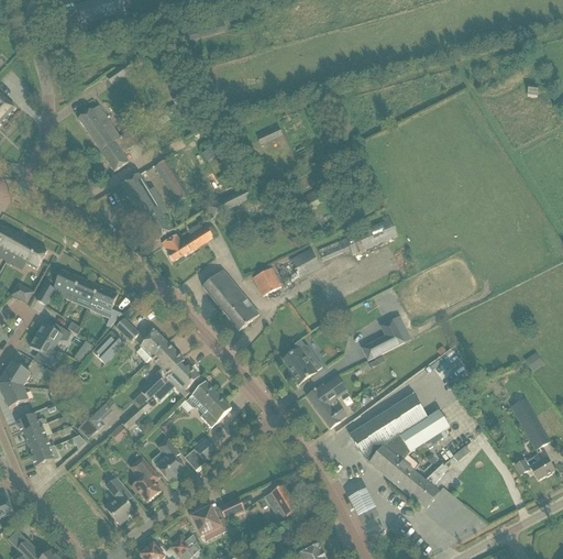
[(124,7),(122,0),(96,0),(84,0),(77,2),(83,19),(92,15),(124,7)]
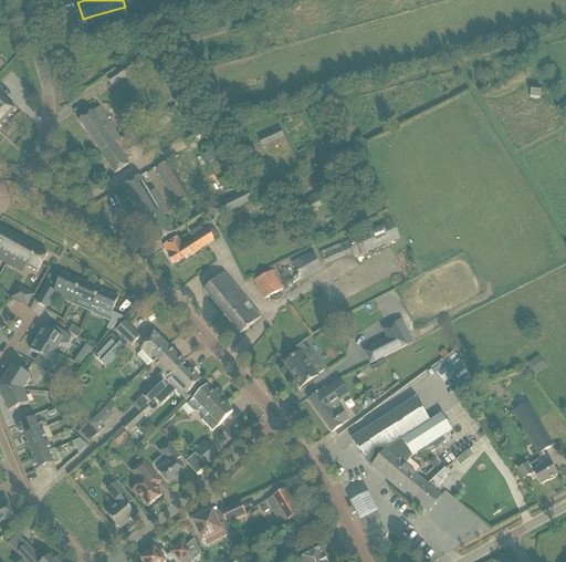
[(138,53),(130,59),(134,64),(142,59),(138,53)]
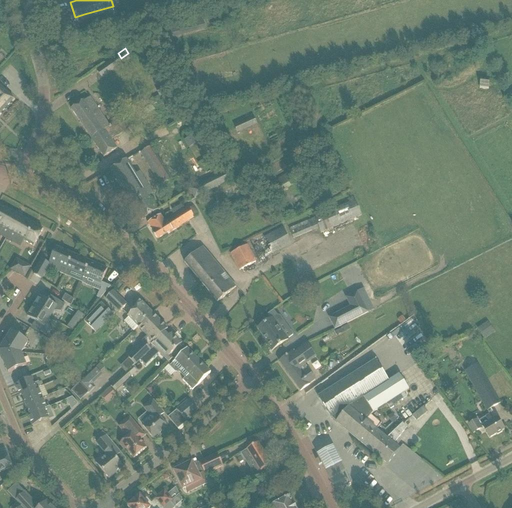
[(107,60),(112,68),(121,61),(116,54),(107,60)]
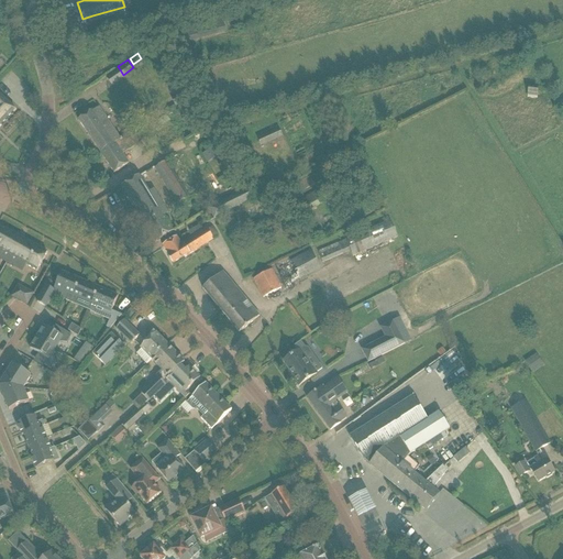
[(0,121),(15,105),(0,90),(0,121)]
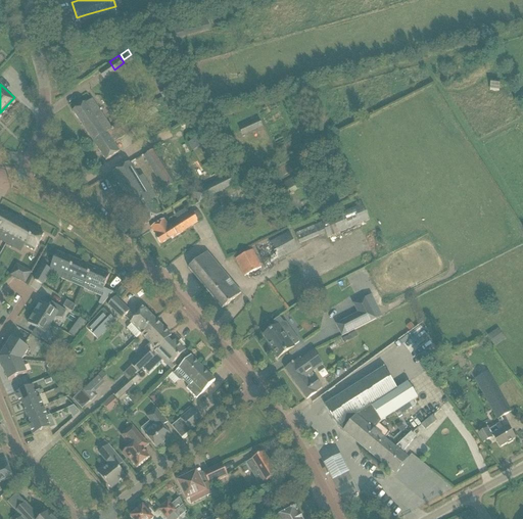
[(132,102),(137,110),(152,102),(147,93),(132,102)]
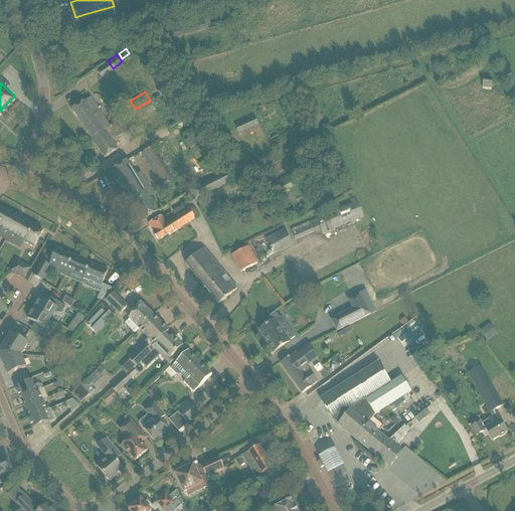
[(79,100),(71,106),(92,136),(105,155),(113,149),(118,145),(113,137),(109,132),(121,124),(123,128),(129,125),(123,116),(122,115),(110,123),(91,95),(86,98),(84,97),(79,100)]
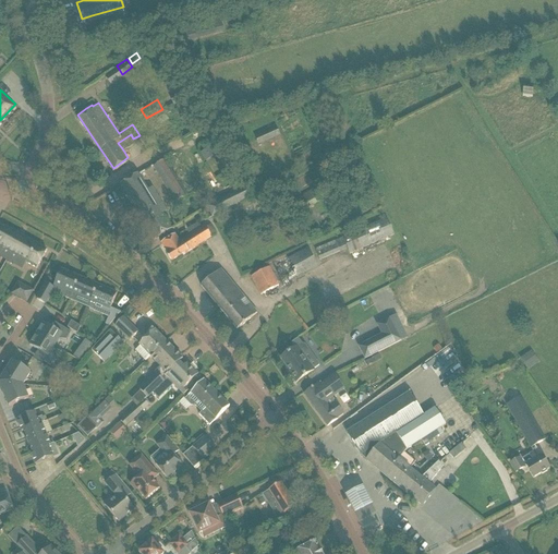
[(211,142),(205,146),(209,153),(216,149),(211,142)]
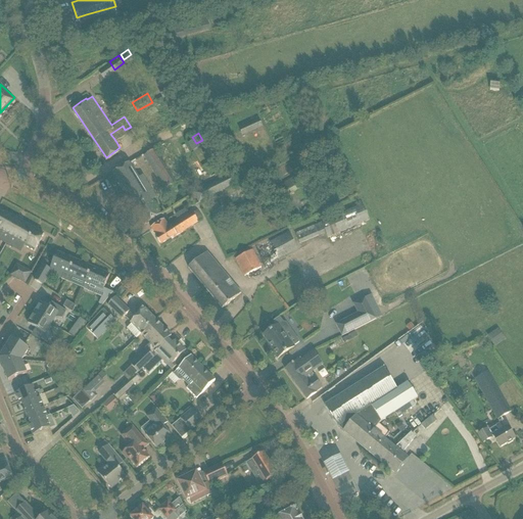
[(195,145),(204,159),(217,150),(206,137),(195,145)]
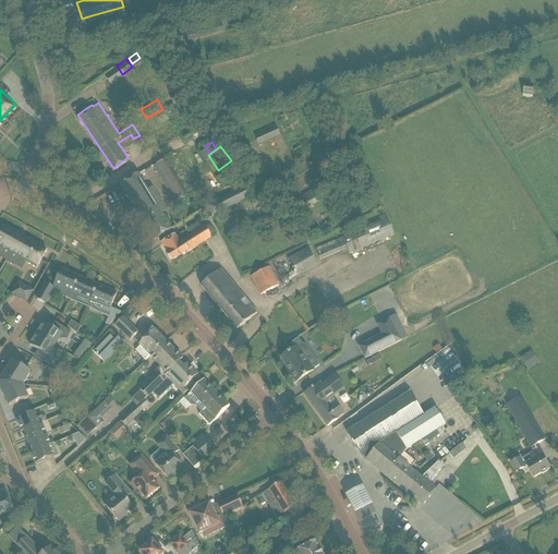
[(187,191),(165,155),(154,163),(176,199),(187,191)]
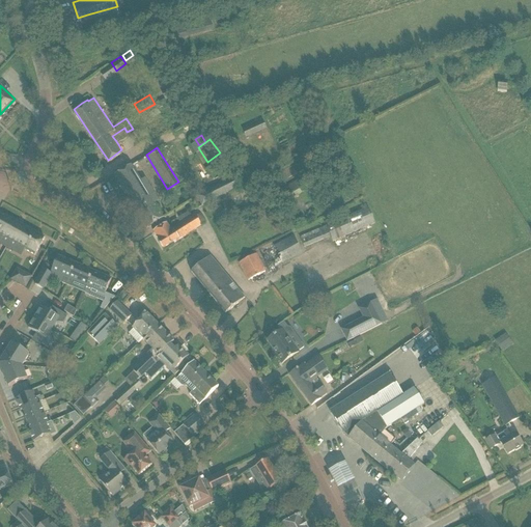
[(149,191),(142,179),(131,162),(114,172),(146,224),(164,214),(149,191)]
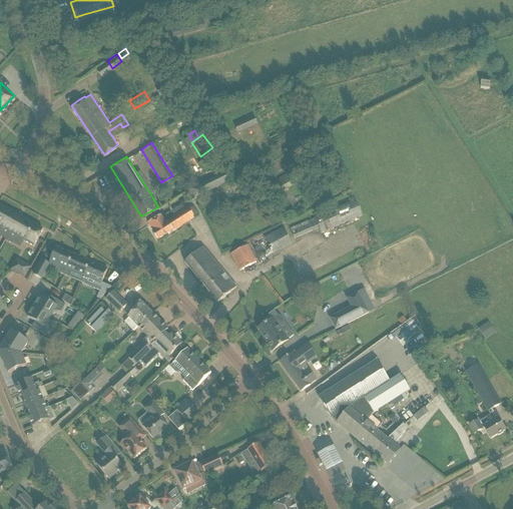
[(289,224),(294,236),(319,225),(321,229),(362,211),(356,195),(289,224)]
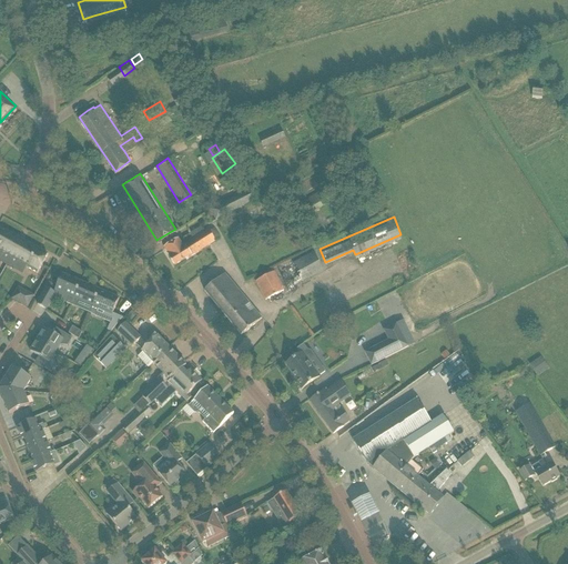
[(0,257),(6,260),(20,235),(0,223),(0,257)]
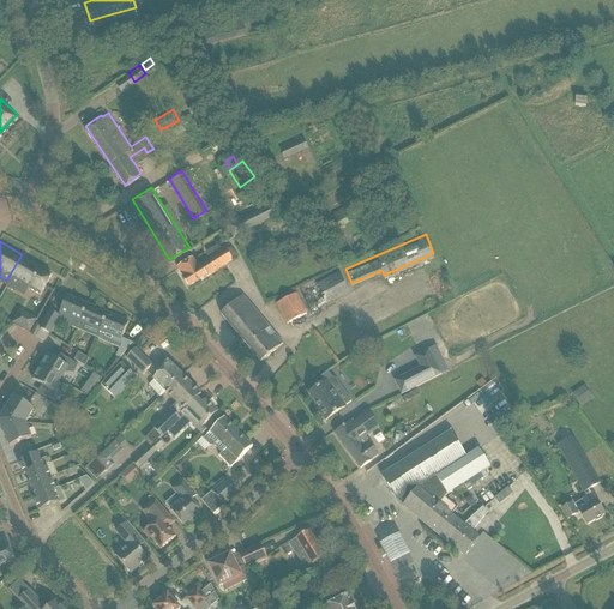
[(184,276),(190,284),(206,273),(233,257),(226,245),(198,263),(193,254),(178,264),(185,275),(184,276)]
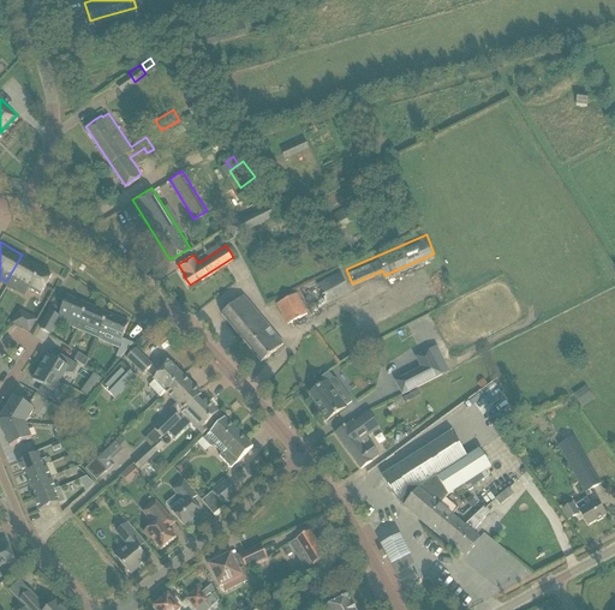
[(22,255),(6,281),(15,286),(18,279),(40,291),(52,271),(22,255)]
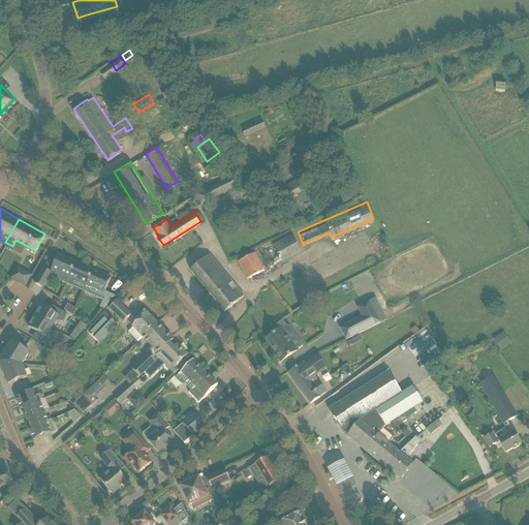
[(269,265),(303,247),(293,229),(259,247),(269,265)]
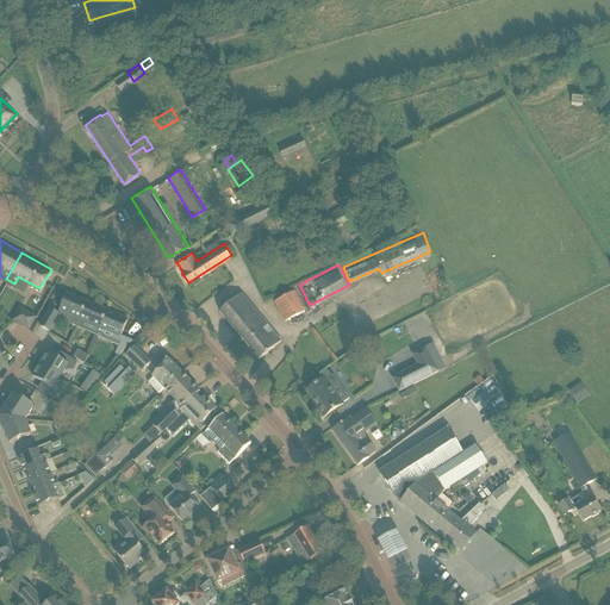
[(273,298),(284,318),(305,307),(294,287),(273,298)]
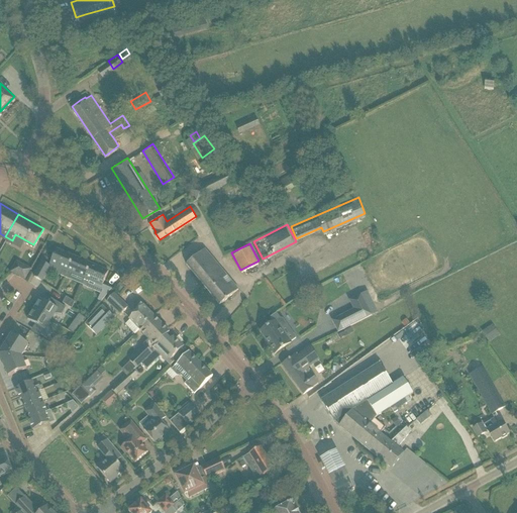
[(65,274),(74,253),(56,245),(49,261),(63,266),(61,272),(65,274)]
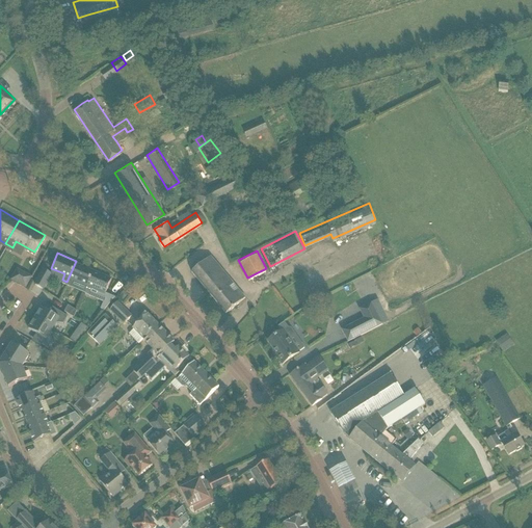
[(191,268),(227,310),(245,294),(211,253),(191,268)]
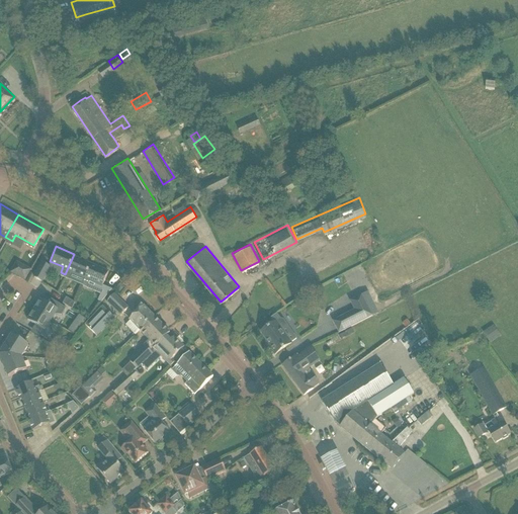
[(91,261),(74,254),(65,274),(69,276),(72,270),(84,275),(91,261)]
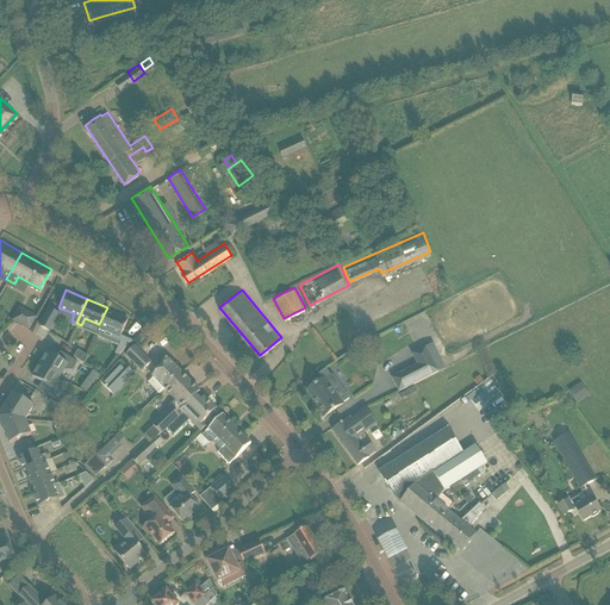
[(49,328),(60,310),(50,305),(39,323),(49,328)]
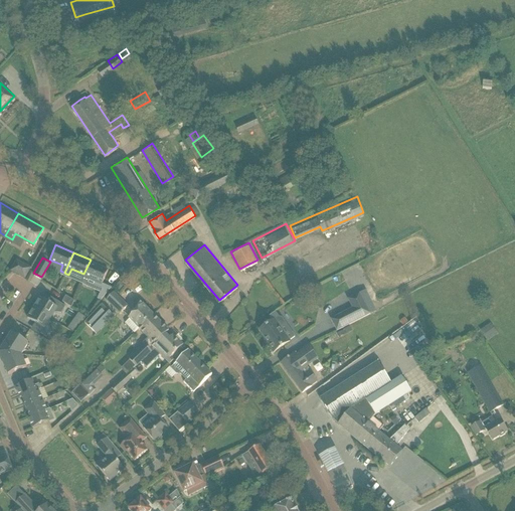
[(29,268),(22,263),(15,260),(11,267),(17,271),(24,275),(29,268)]
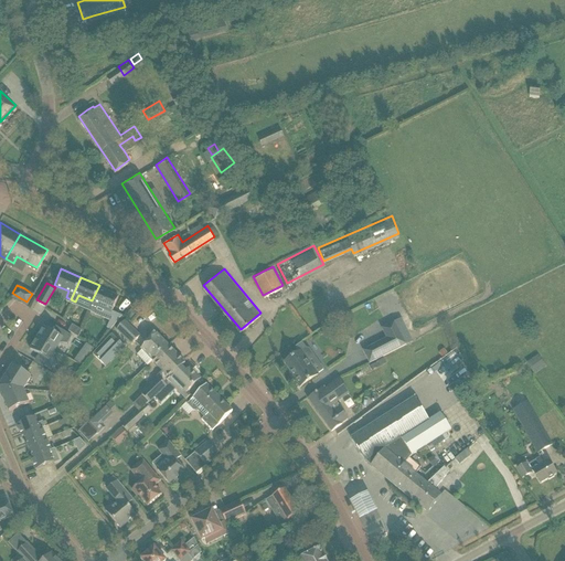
[(118,293),(99,285),(92,300),(89,307),(94,309),(97,303),(112,309),(118,293)]
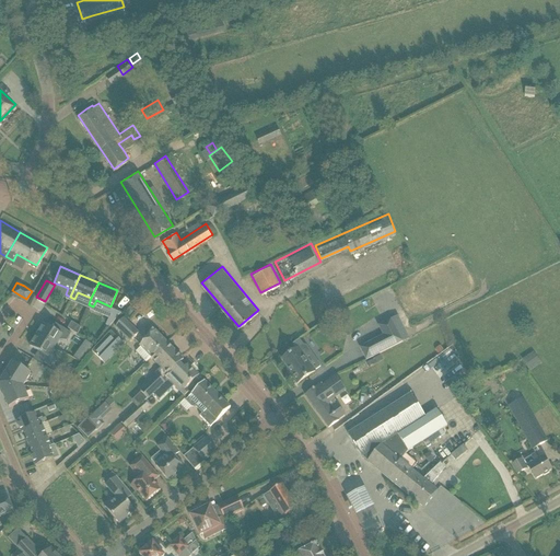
[(126,309),(130,312),(135,308),(130,303),(126,309)]
